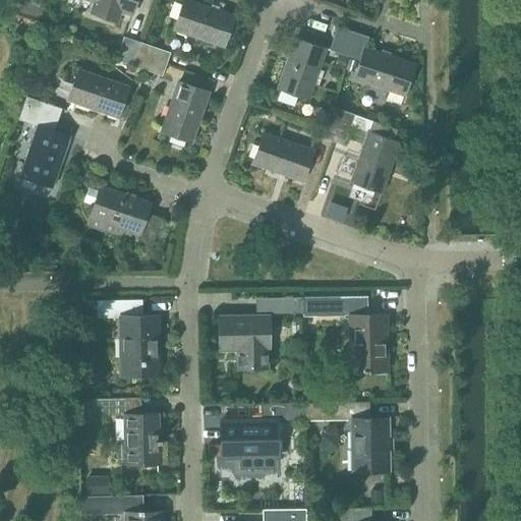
[(92,0),(96,1),(92,11),(117,20),(121,10),(132,13),(136,0),(92,0)]
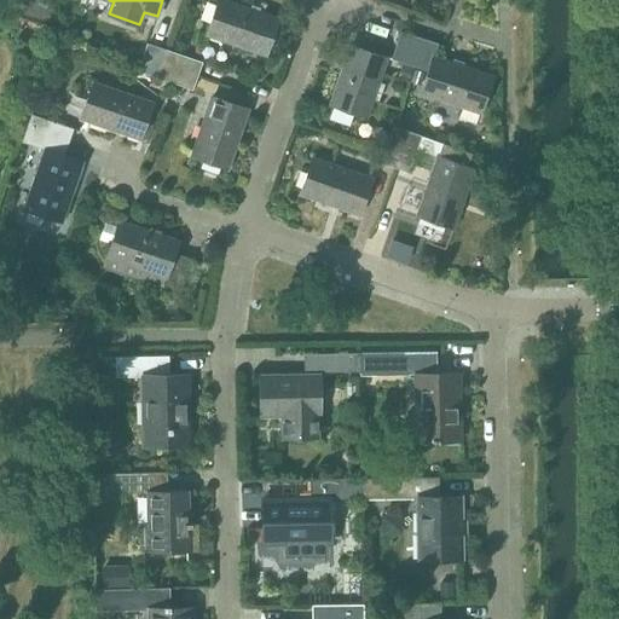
[(224,0),(218,0),(207,33),(267,55),(279,18),(224,0)]
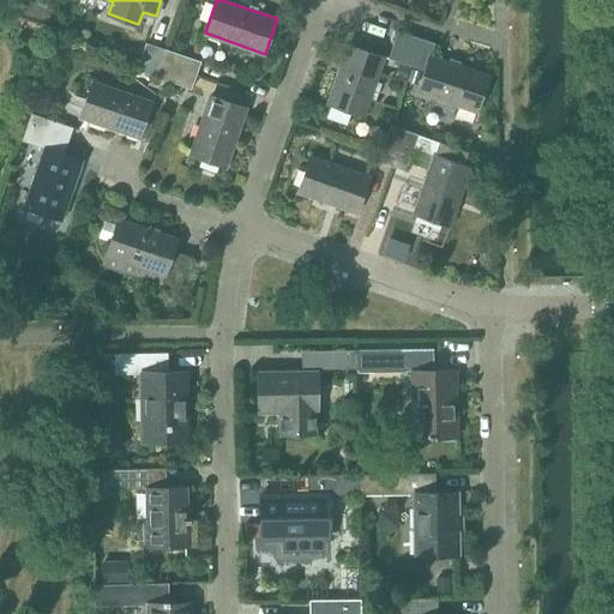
[(429,56),(425,70),(417,90),(459,104),(456,116),(471,122),(476,110),(477,110),(489,76),(431,56),(434,42),(398,30),(393,44),(429,56)]
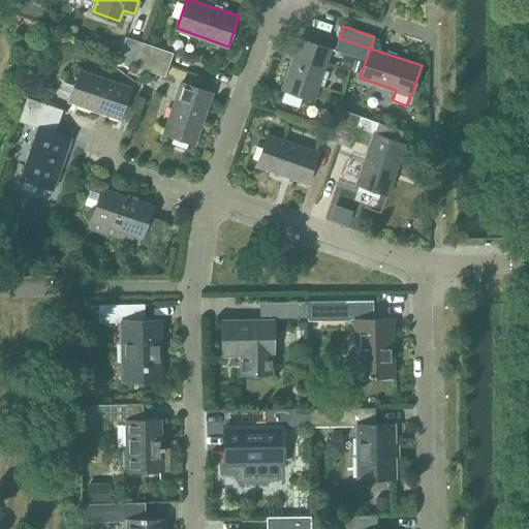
[(134,65),(138,54),(143,42),(127,36),(119,60),(134,65)]
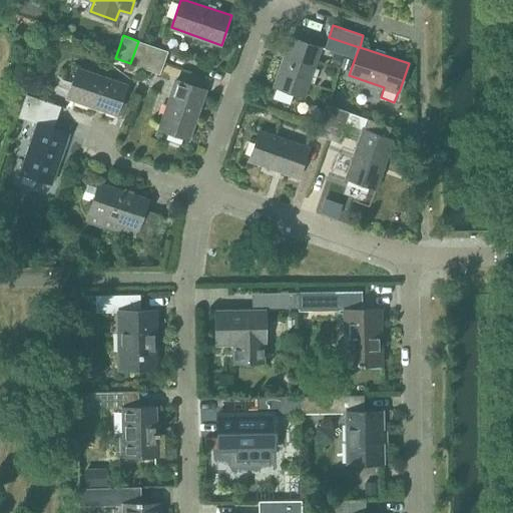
[(275,86),(304,96),(321,47),(292,37),(275,86)]
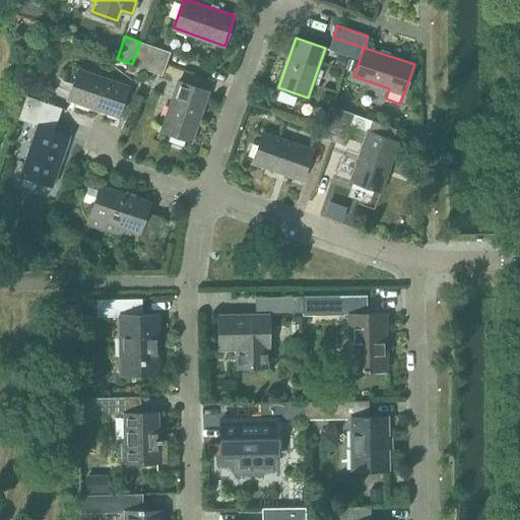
[(329,49),(360,59),(364,48),(333,38),(329,49)]
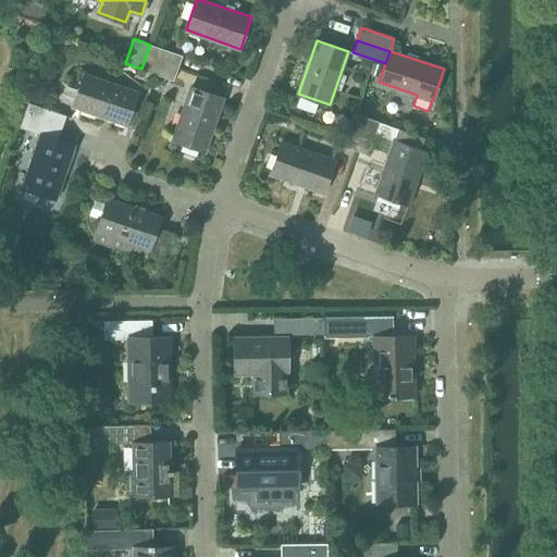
[(183,56),(150,45),(146,57),(178,67),(183,56)]
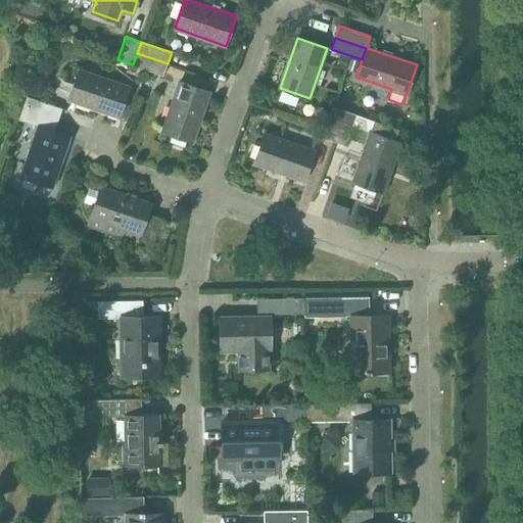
[(137,53),(133,64),(163,75),(168,63),(137,53)]
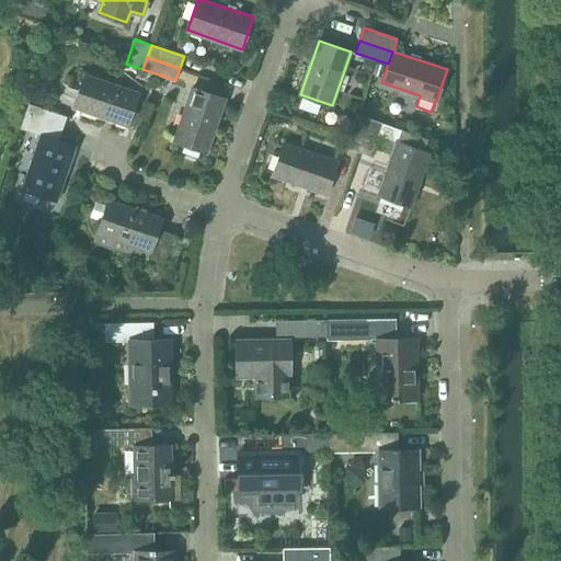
[(365,58),(361,70),(369,72),(373,60),(365,58)]
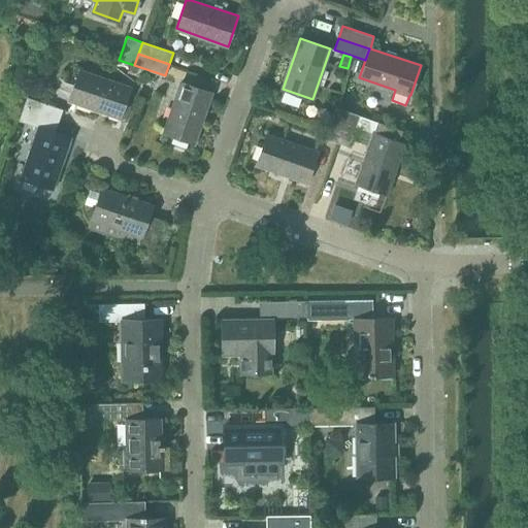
[(355,59),(352,69),(359,71),(363,61),(355,59)]
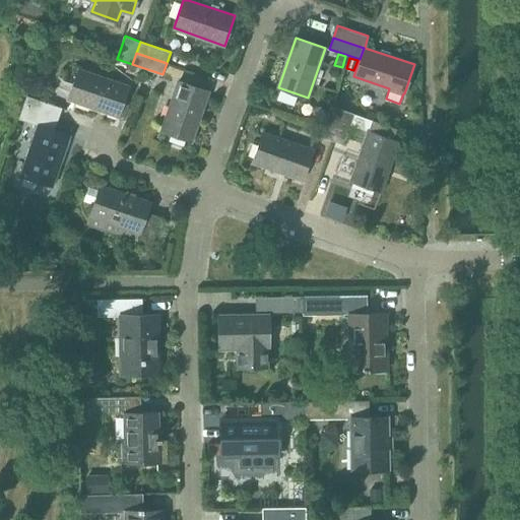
[(68,99),(119,116),(129,86),(78,69),(68,99)]
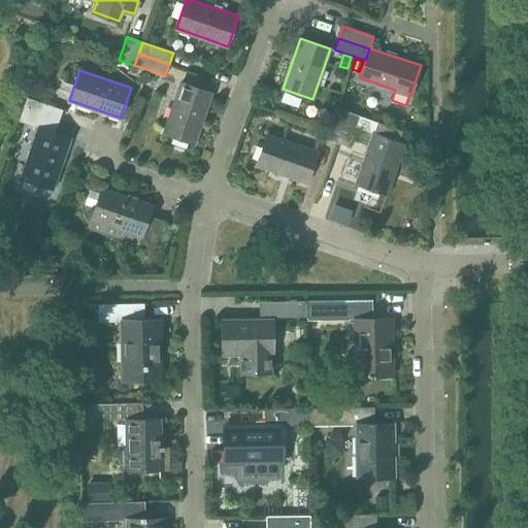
[(164,133),(194,143),(211,92),(182,81),(164,133)]
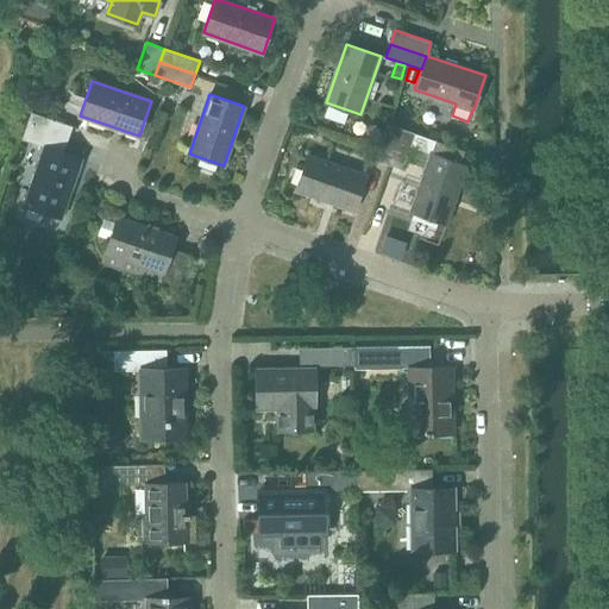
[(32,112),(26,125),(68,139),(73,126),(32,112)]
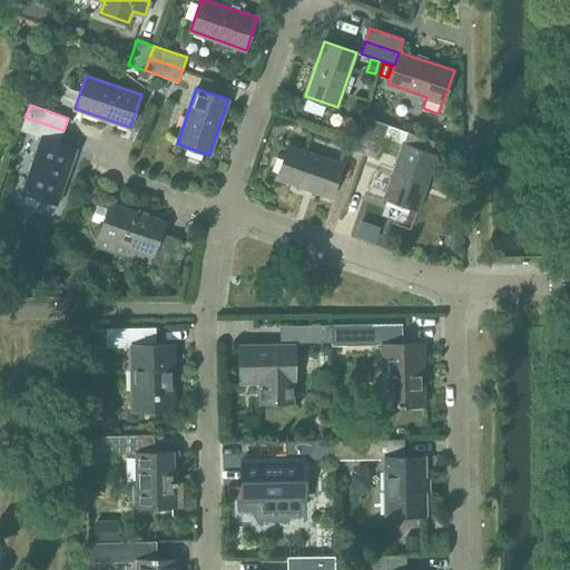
[(351,149),(364,154),(375,119),(363,115),(351,149)]
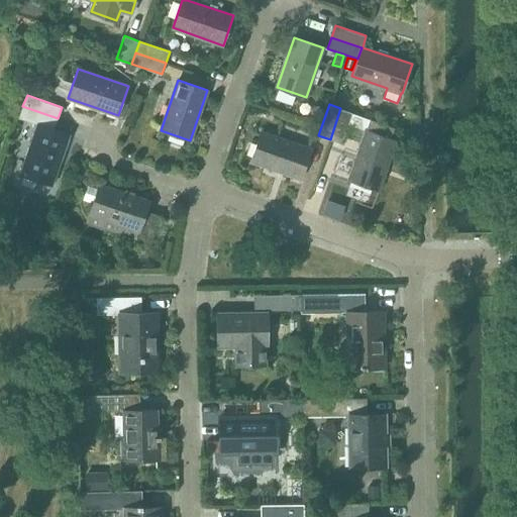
[(58,118),(22,106),(18,117),(38,124),(22,174),(52,184),(69,134),(55,129),(58,118)]
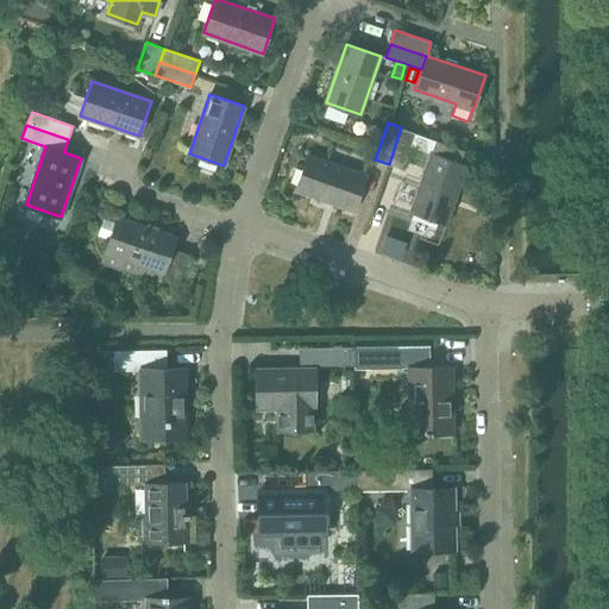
[(401,127),(389,164),(402,169),(415,132),(401,127)]
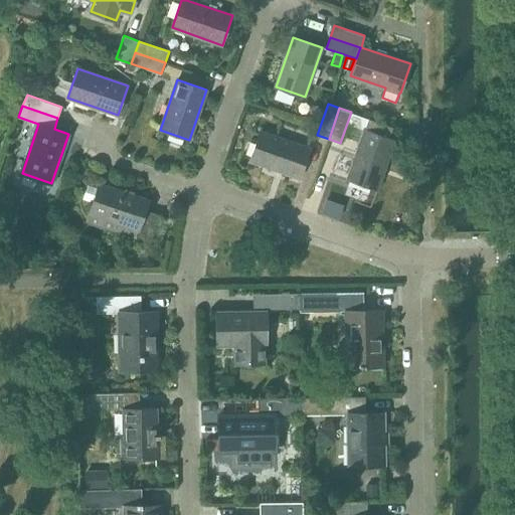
[(393,127),(368,119),(348,179),(377,189),(393,140),(389,138),(393,127)]
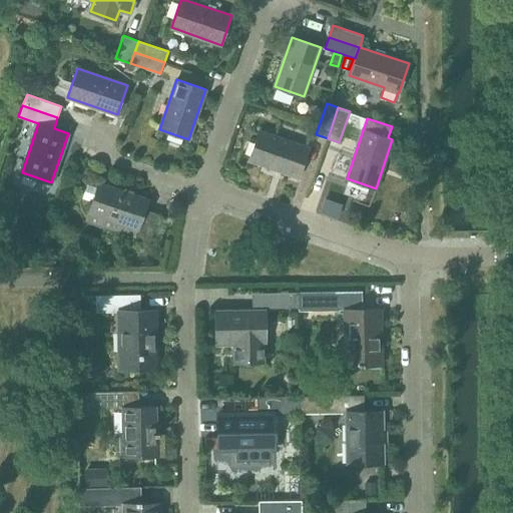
[(260,130),(249,159),(299,176),(309,147),(260,130)]
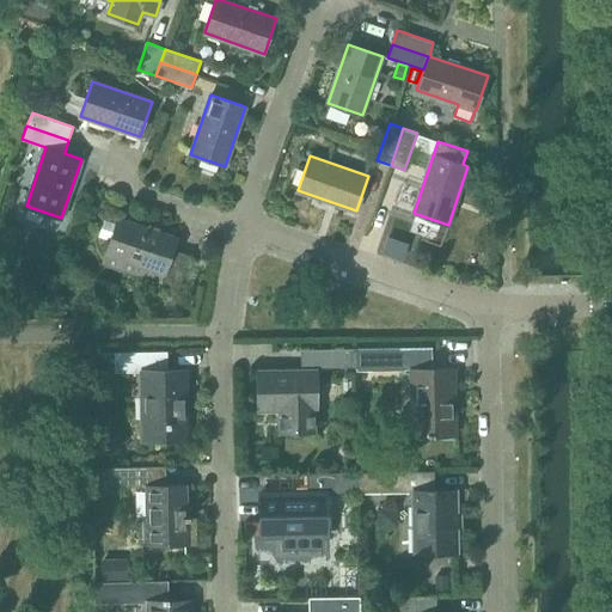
[(105,219),(99,236),(111,239),(106,254),(165,273),(160,287),(177,293),(185,269),(195,273),(199,262),(189,258),(190,255),(173,249),(177,238),(118,218),(116,224),(105,219)]
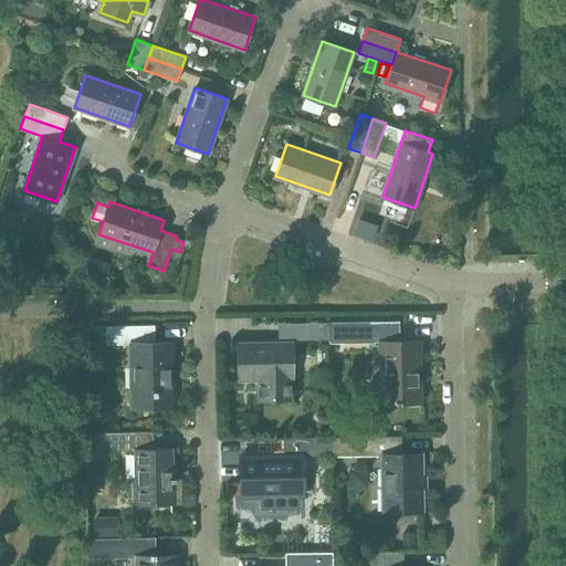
[(329,322),(329,339),(329,343),(380,342),(381,402),(421,401),(420,341),(400,341),(399,321),(329,322)]
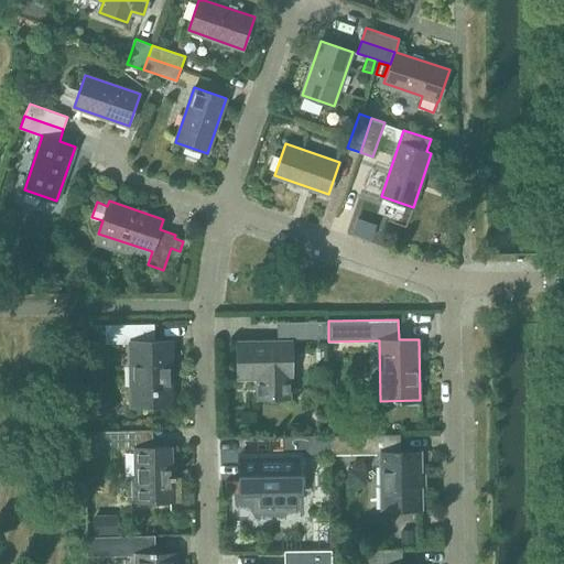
[(291,338),(328,338),(328,321),(277,322),(278,339),(238,339),(238,379),(256,379),(257,398),(292,398),(291,338)]
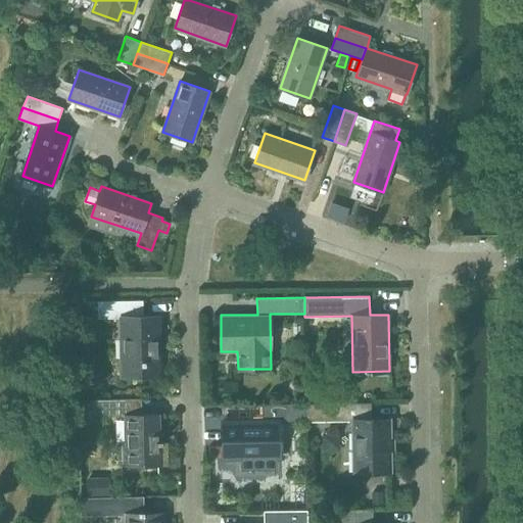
[(121,321),(123,376),(160,375),(159,316),(144,316),(143,300),(98,300),(98,321),(121,321)]
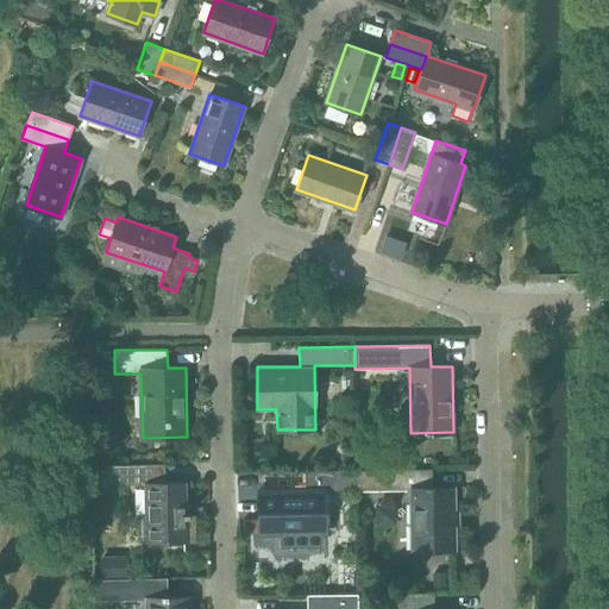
[(165,464),(92,465),(93,485),(144,485),(144,518),(143,518),(140,519),(139,520),(138,521),(137,522),(136,525),(136,527),(136,528),(136,531),(137,533),(138,534),(139,535),(140,537),(143,538),(145,538),(145,541),(188,540),(195,540),(194,516),(189,516),(189,513),(184,513),(184,482),(165,483),(165,464)]
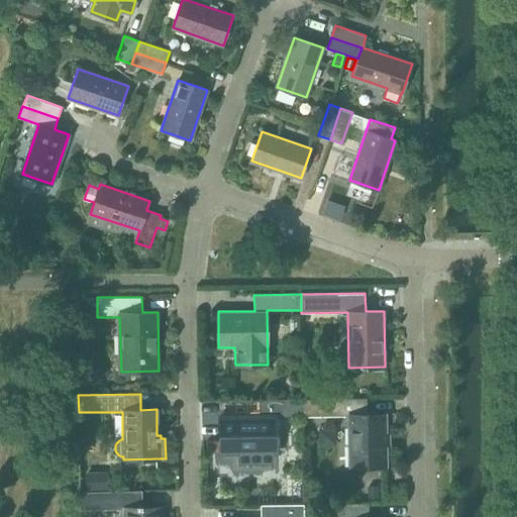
[(302,399),(303,416),(349,415),(350,467),(386,466),(385,413),(368,414),(367,398),(302,399)]
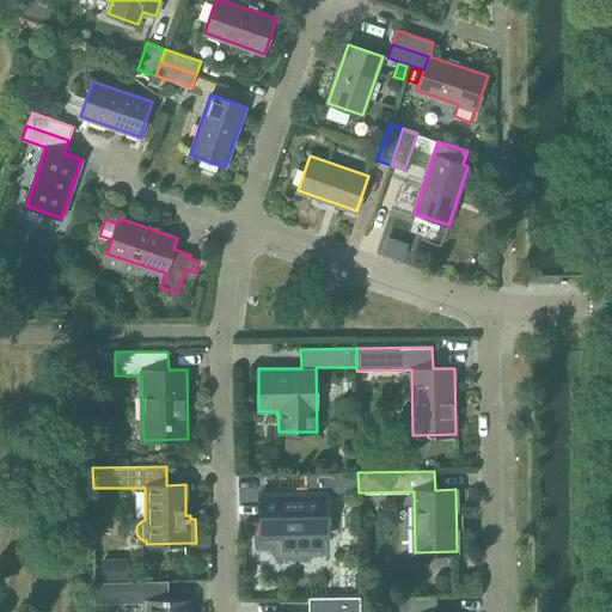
[(304,493),(261,493),(261,536),(282,536),(282,550),(286,550),(286,545),(322,545),(320,534),(328,534),(328,494),(359,493),(357,472),(303,472),(304,493)]
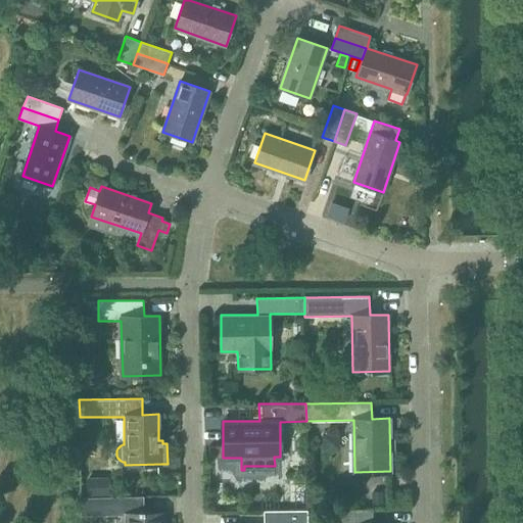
[(108,495),(108,478),(88,478),(88,495),(108,495)]
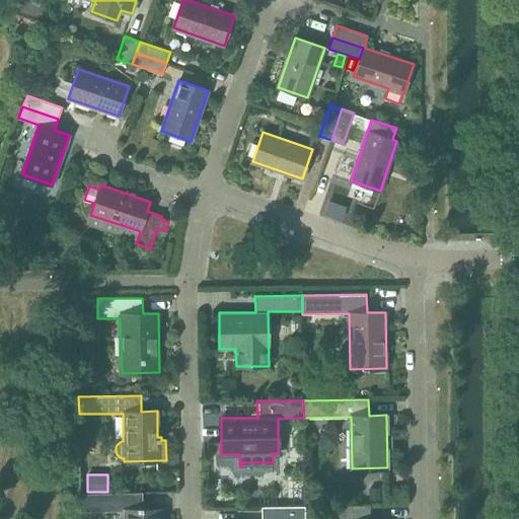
[(373,504),(383,504),(383,492),(373,492),(373,504)]
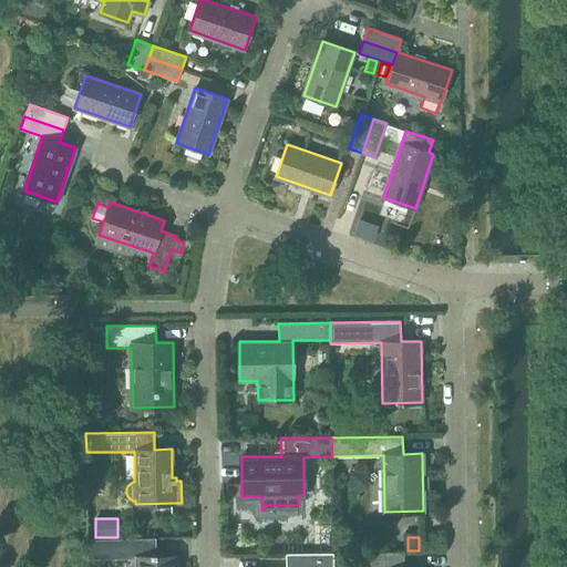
[(154,538),(88,539),(88,559),(136,558),(136,566),(176,566),(176,556),(154,556),(154,538)]
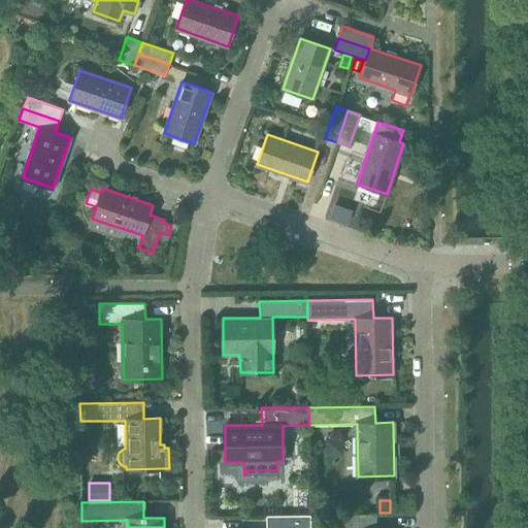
[(376,527),(376,514),(337,514),(336,527),(376,527)]
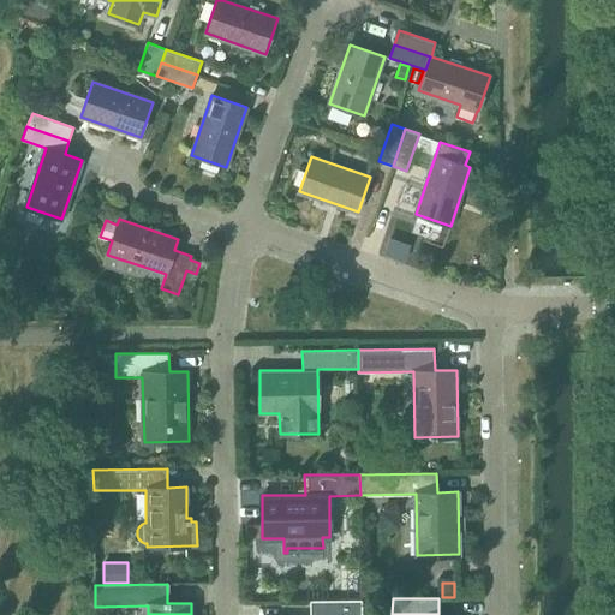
[(306,614),(362,614),(362,599),(306,601),(306,614)]
